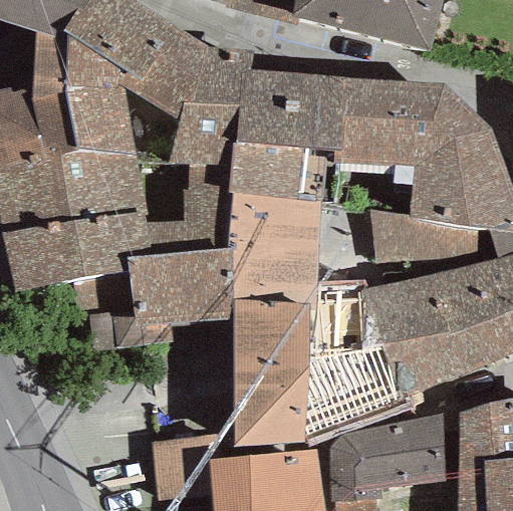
[(0,0),(0,18),(37,29),(57,36),(62,30),(84,0),(0,0)]
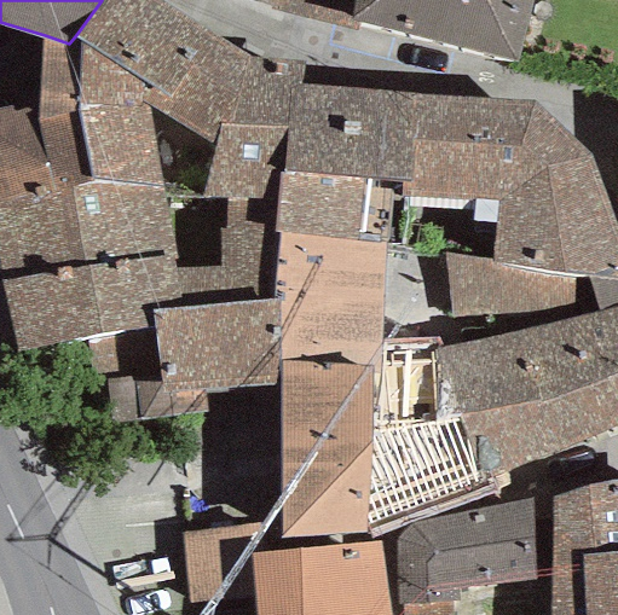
[(301,82),(304,59),(252,54),(162,0),(102,0),(75,36),(82,40),(79,110),(85,145),(92,178),(162,186),(163,195),(206,192),(227,193),(278,195),(289,82),(301,82)]
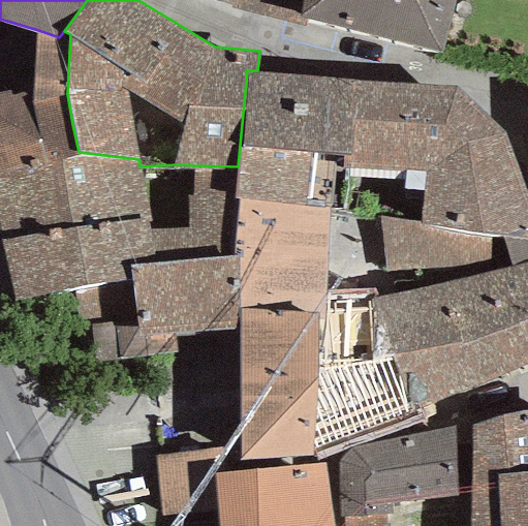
[(228,0),(305,25),(308,18),(300,16),(303,0),(228,0)]
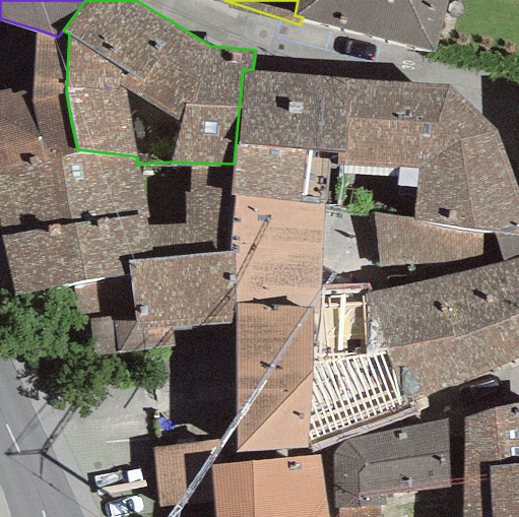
[(298,0),(295,15),(303,17),(435,50),(446,0),(298,0)]
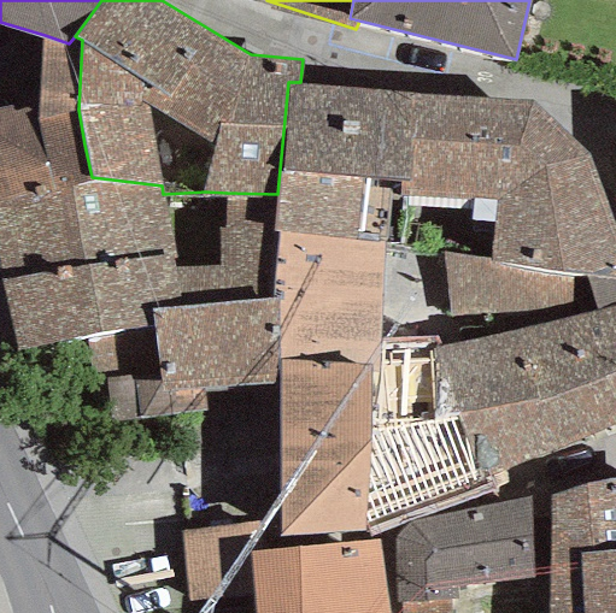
[(39,96),(0,105),(0,155),(84,145),(78,110),(82,40),(75,36),(69,43),(45,35),(39,96)]
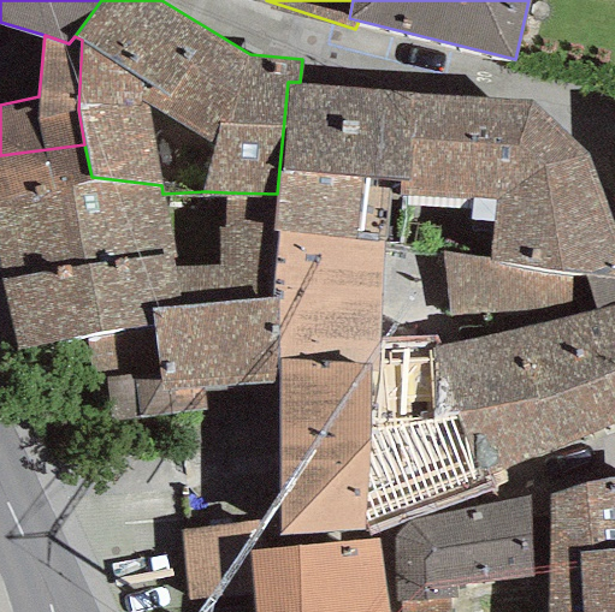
[(411,178),(414,91),(300,82),(288,82),(277,194),(272,229),(278,229),(383,239),(400,242),(398,178),(411,178)]
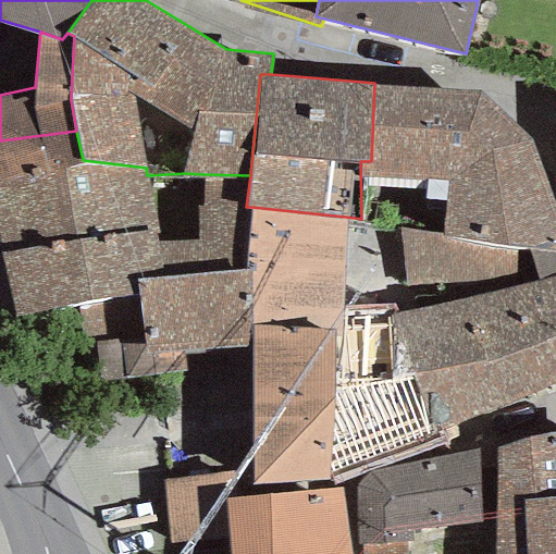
[(442,232),(555,247),(555,207),(531,135),(484,94),(405,85),(377,85),(372,163),(361,163),(360,179),(447,180),(442,232)]
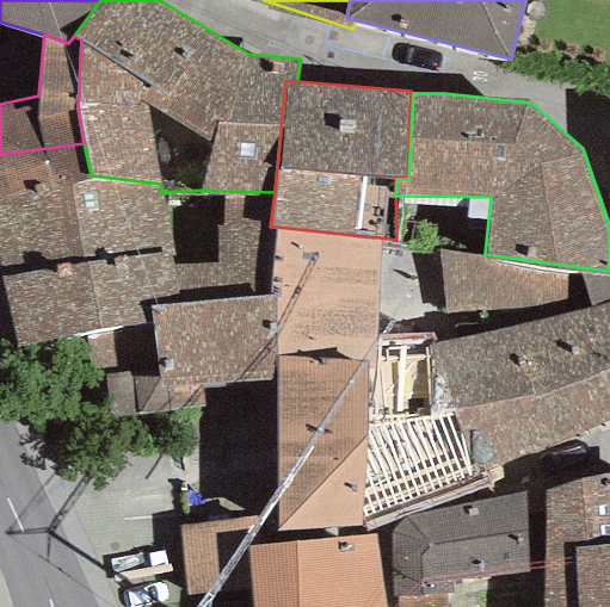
[(0,264),(1,273),(81,261),(170,253),(176,253),(161,192),(160,184),(91,175),(84,143),(0,154),(0,264)]
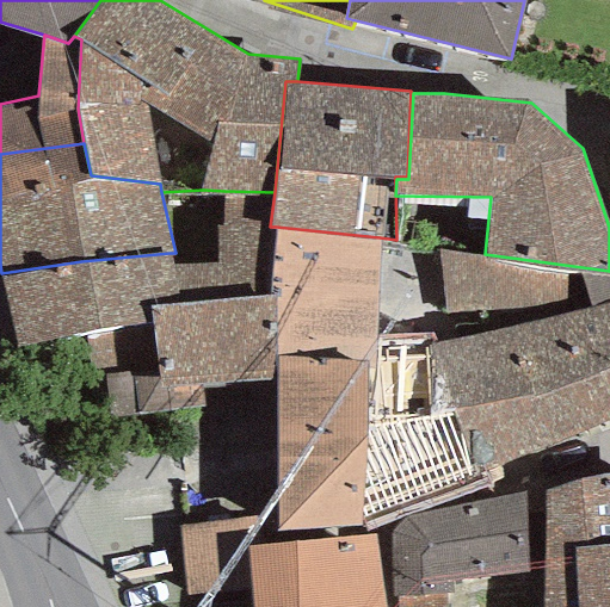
[(275,192),(225,191),(225,223),(215,223),(216,261),(171,261),(179,303),(273,293),(272,273),(276,227),(270,227),(275,192)]
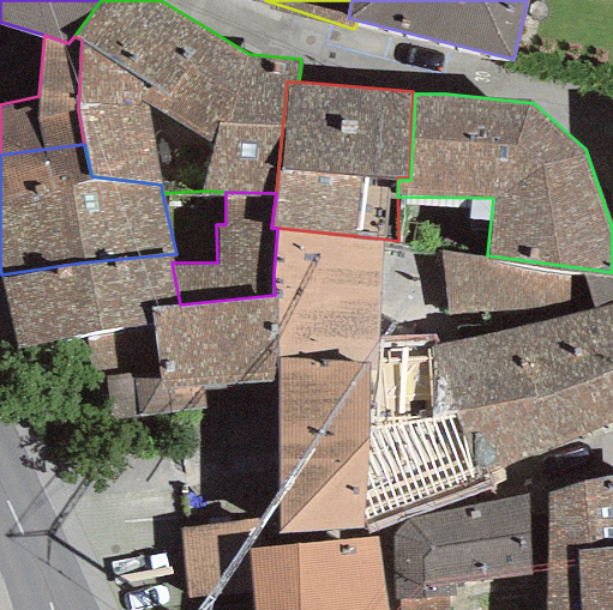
[(277,228),(274,275),(275,295),(277,356),(370,361),(378,362),(378,336),(382,239),(277,228)]
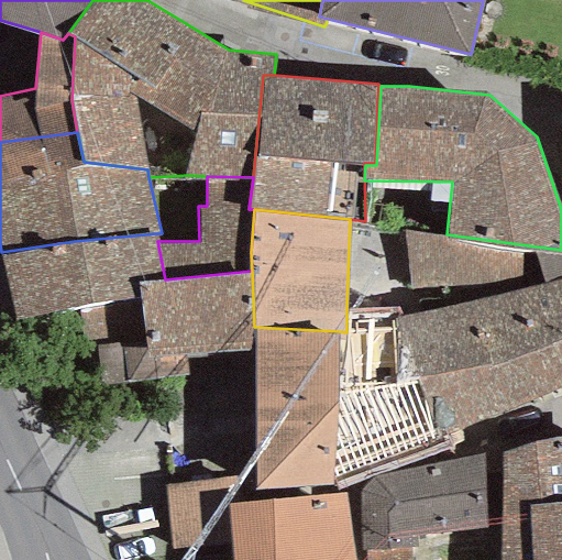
[(561,250),(447,234),(407,230),(412,316),(398,318),(392,318),(397,383),(420,379),(441,431),(449,428),(561,384),(561,250)]
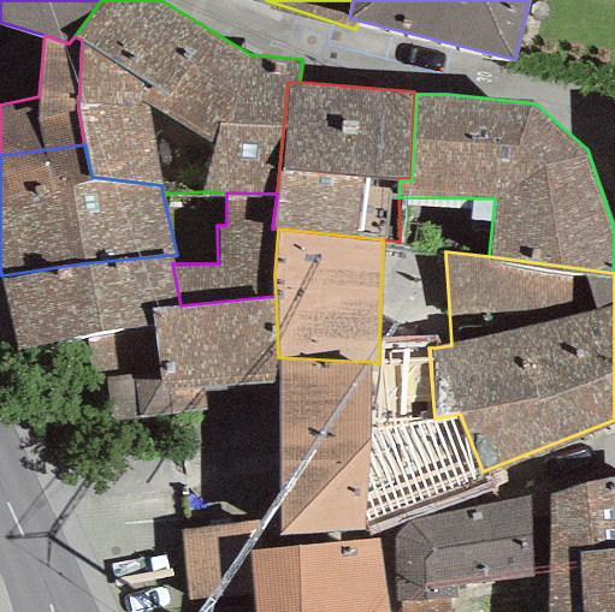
[(172,263),(171,255),(113,257),(82,263),(1,275),(19,346),(86,336),(153,324),(152,307),(181,306),(172,263)]
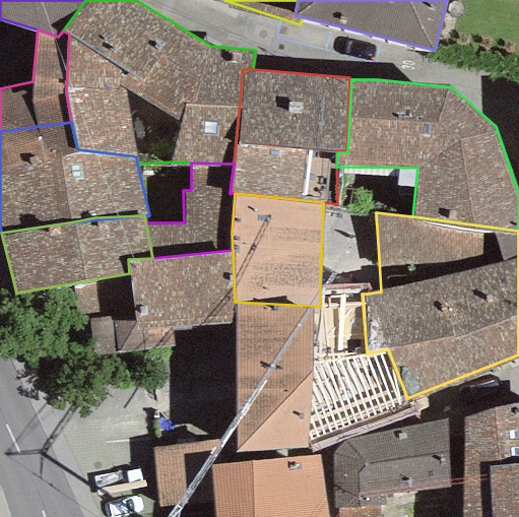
[(235,302),(233,250),(152,258),(128,259),(129,273),(72,283),(78,317),(92,315),(98,353),(175,346),(172,326),(236,321),(235,302)]
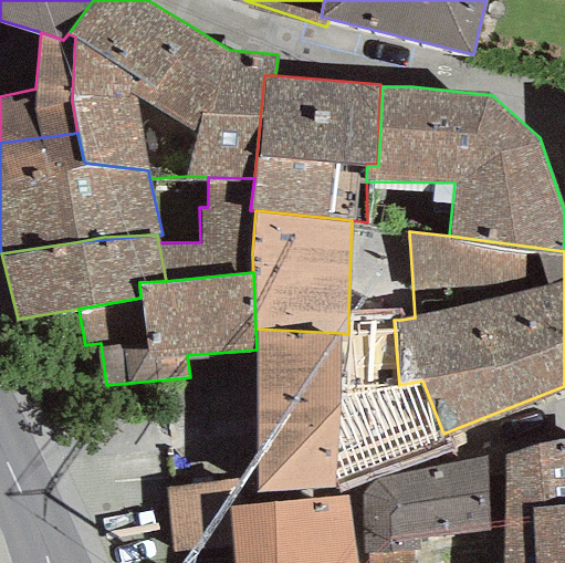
[(335,485),(456,448),(451,430),(443,434),(422,381),(399,385),(394,320),(400,320),(399,309),(348,310),(348,334),(341,333),(335,485)]
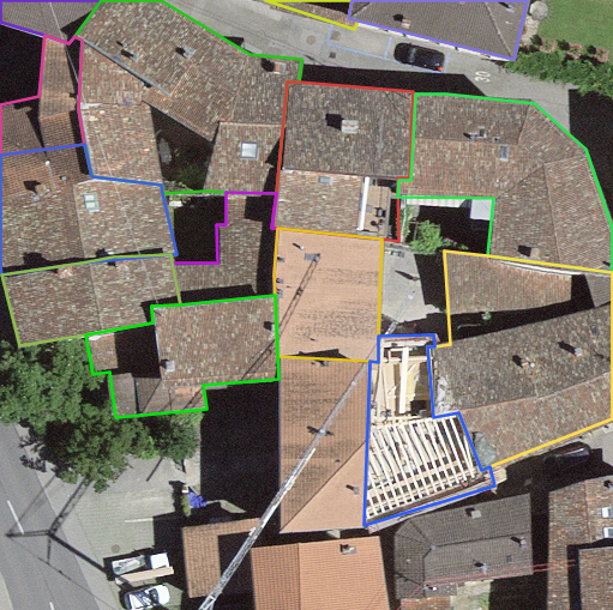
[(278,379),(281,531),(364,525),(370,361),(277,356),(278,379)]
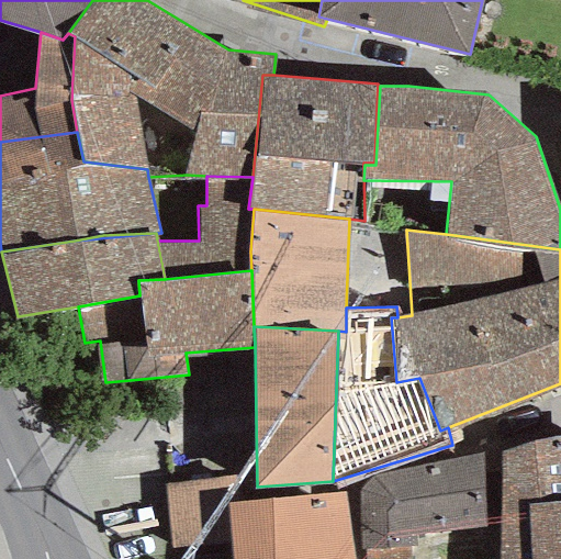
[(498,558),(560,558),(560,432),(534,438),(503,448),(500,523),(498,558)]
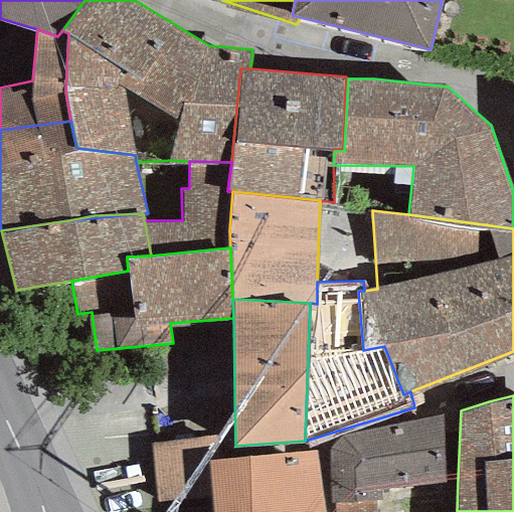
[(458,479),(461,410),(457,409),(348,434),(340,437),(330,448),(331,501),(335,501),(375,499),(382,499),(382,488),(458,479)]
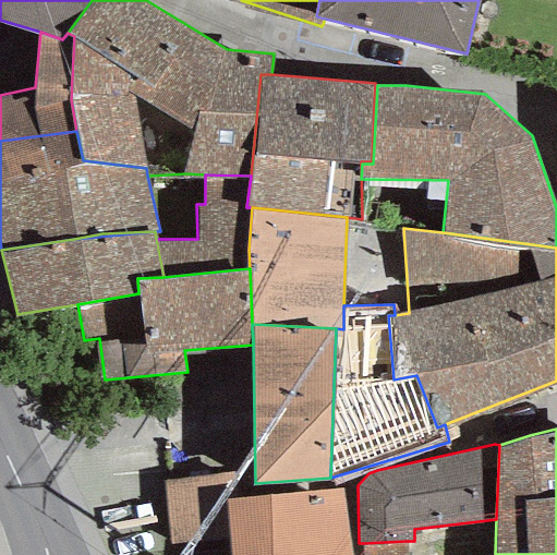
[(237,496),(234,470),(165,478),(171,543),(230,537),(227,497),(237,496)]
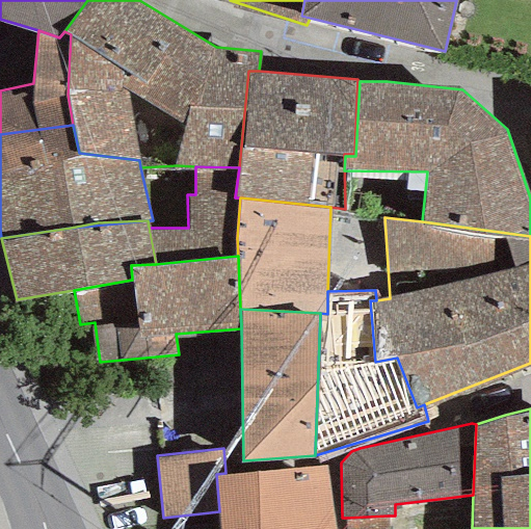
[(336,528),(326,464),(226,473),(216,474),(219,511),(220,528),(336,528)]
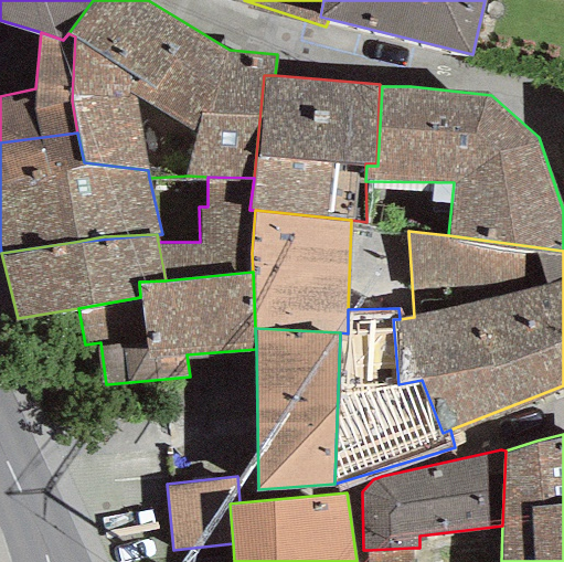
[(412,561),(412,548),(368,550),(366,561),(412,561)]
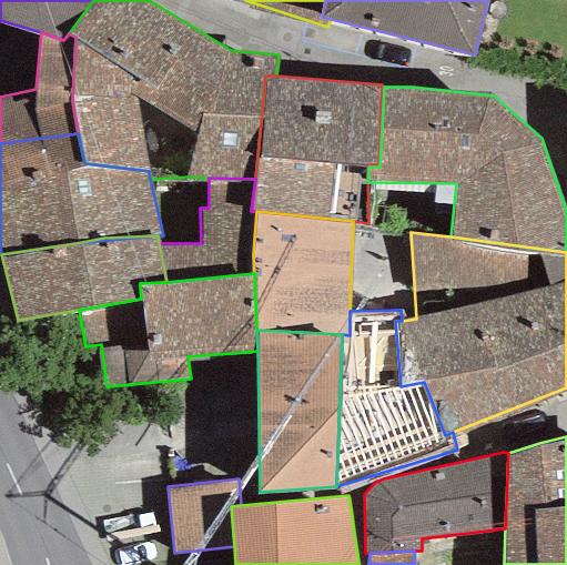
All buildings are outlined.
